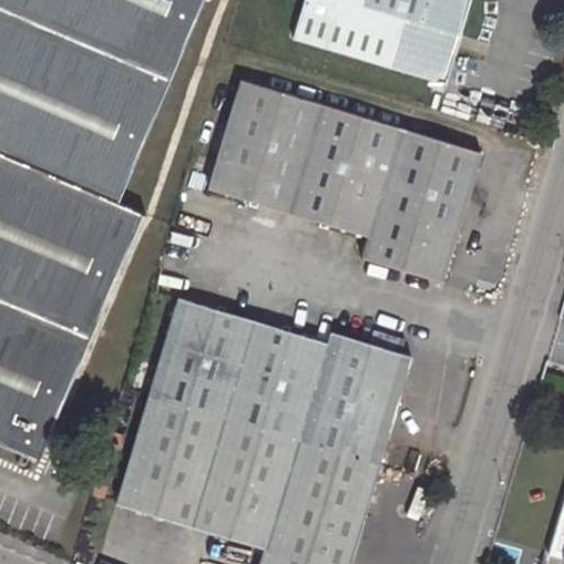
[(119,204),(205,0),(0,0),(0,444),(37,461),(144,216),(119,204)]
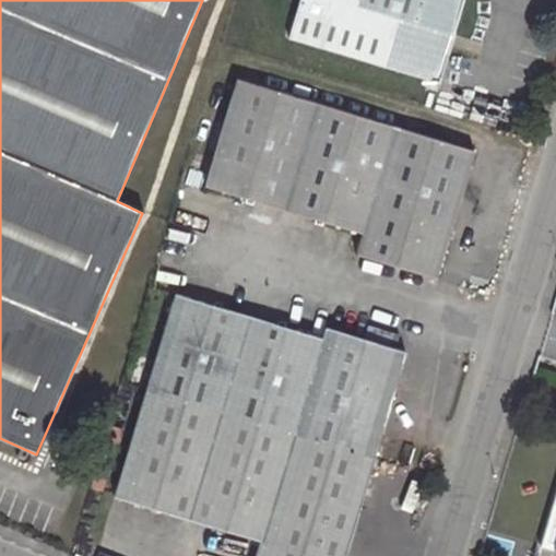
[(300,0),(290,39),(440,84),(464,0),(300,0)]
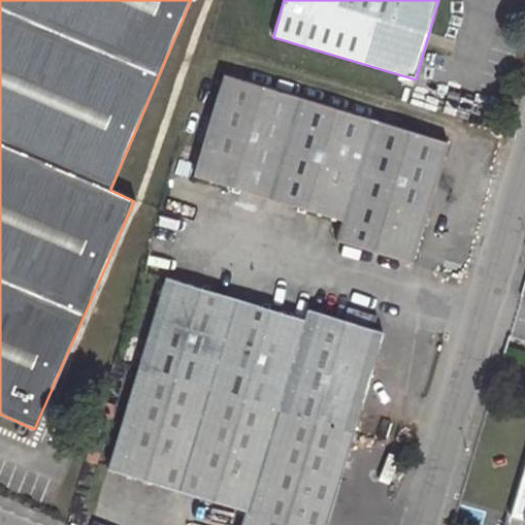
[(192,176),(341,221),(335,240),(413,264),(450,143),(223,76),(192,176)]
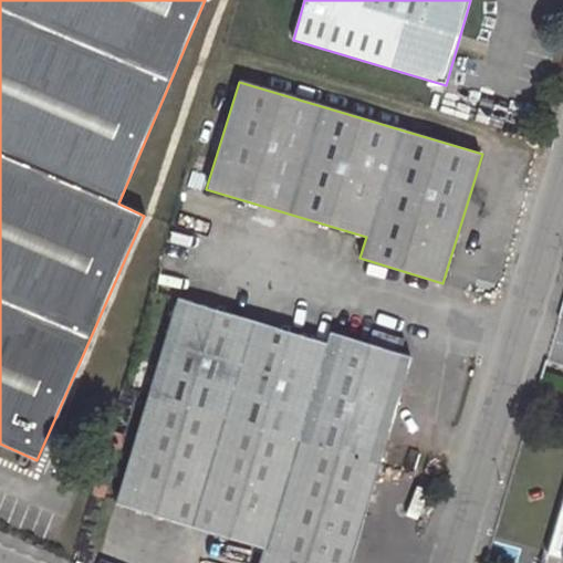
[(325,341),(178,298),(115,504),(263,551),(259,562),(350,562),(412,357),(329,332),(325,341)]
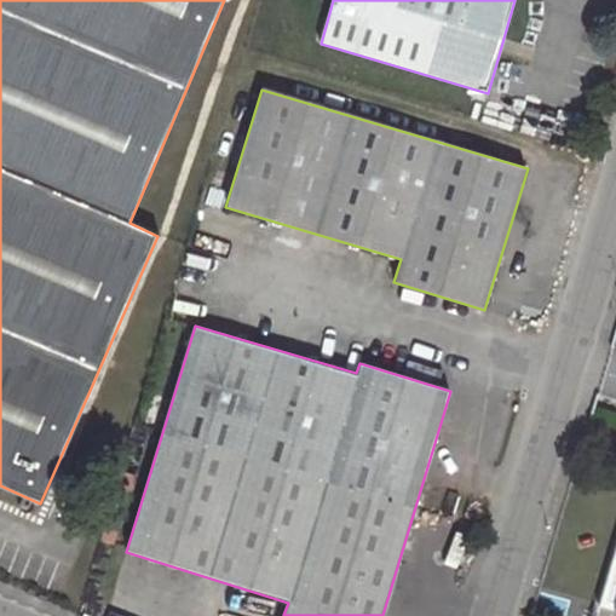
[(615,551),(599,610),(615,612),(615,551)]
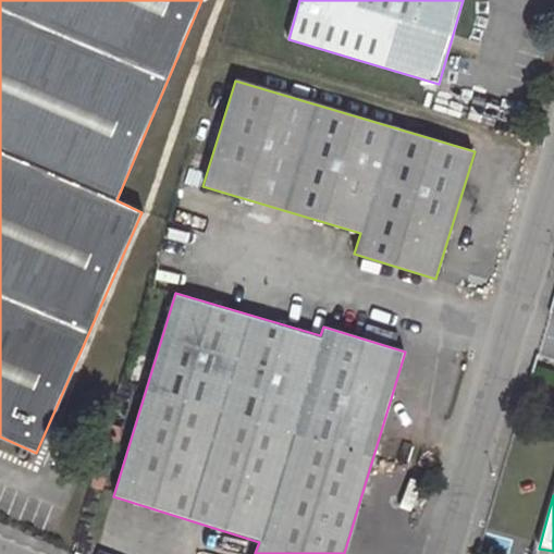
All buildings are outlined.
